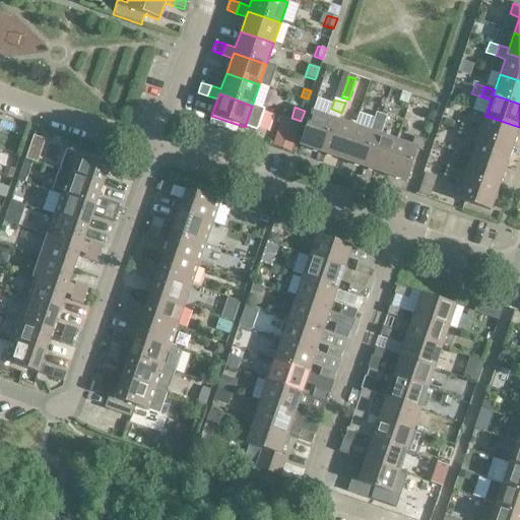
[(341,113),(331,109),(328,118),(312,113),(300,146),(322,153),(333,120),(338,122),(341,113)]
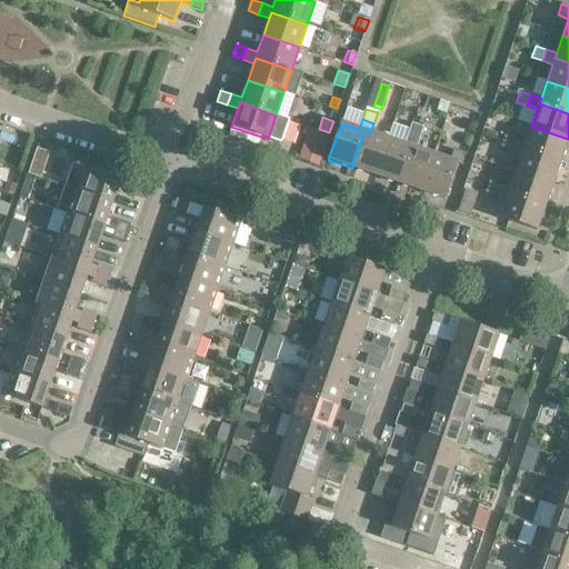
[(411,125),(408,135),(419,138),(422,128),(411,125)]
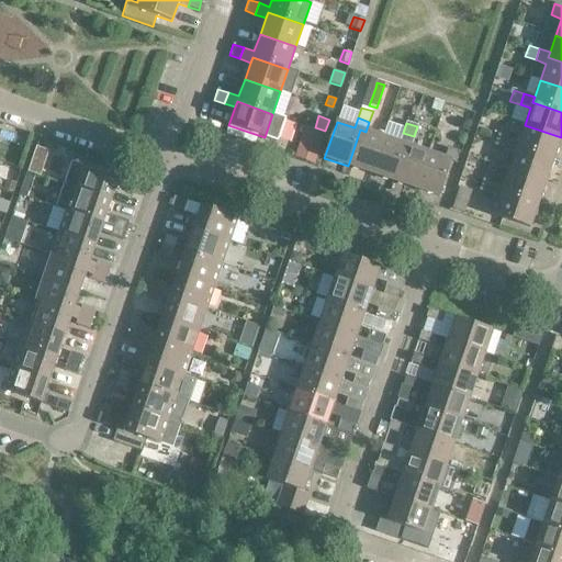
[(305,125),(294,157),(315,164),(326,132),(305,125)]
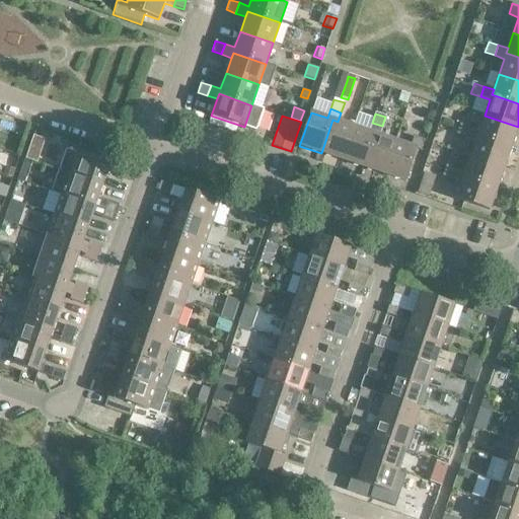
[(485,116),(479,131),(477,136),(511,148),(518,127),(485,116)]
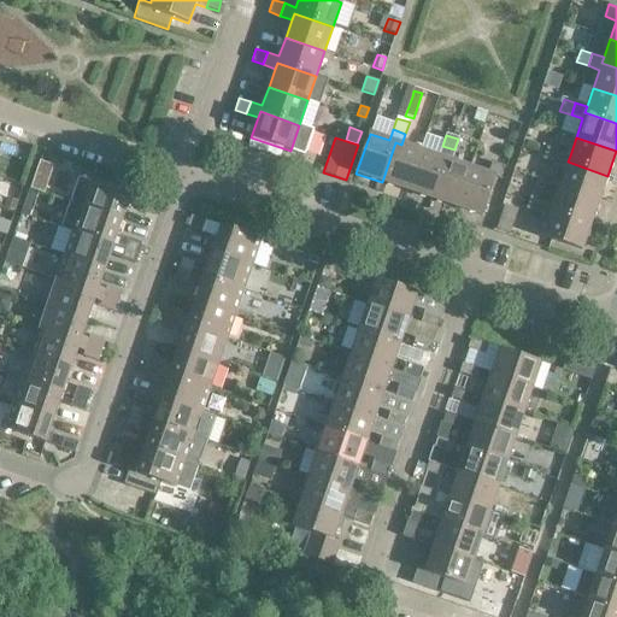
[(421,151),(401,145),(395,142),(382,182),(406,191),(421,151)]
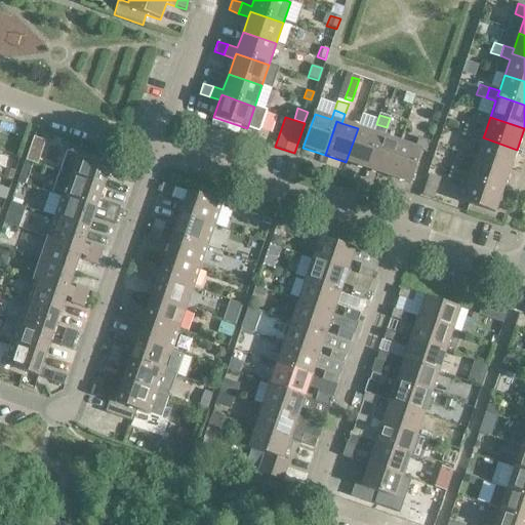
[(387,127),(376,124),(373,133),(358,128),(346,162),(367,169),(378,135),(384,137),(387,127)]
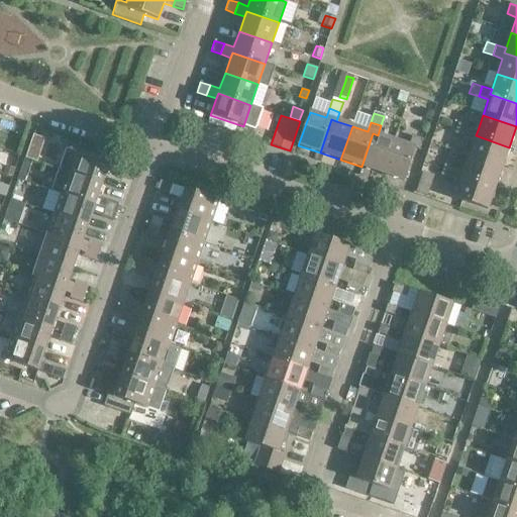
[(454,134),(464,137),(468,127),(458,124),(454,134)]
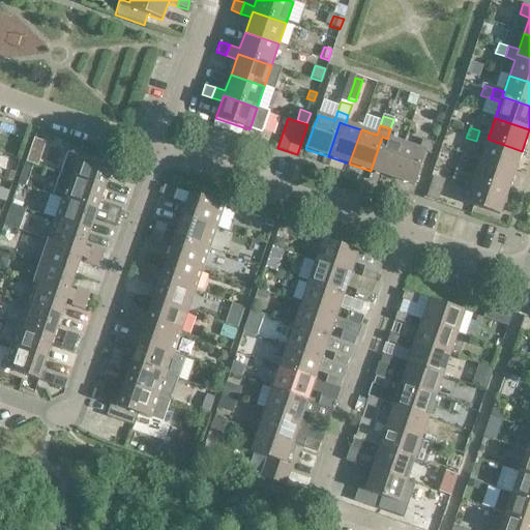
[(490,134),(479,130),(476,141),(486,144),(480,160),(514,172),(522,151),(488,139),(490,134)]
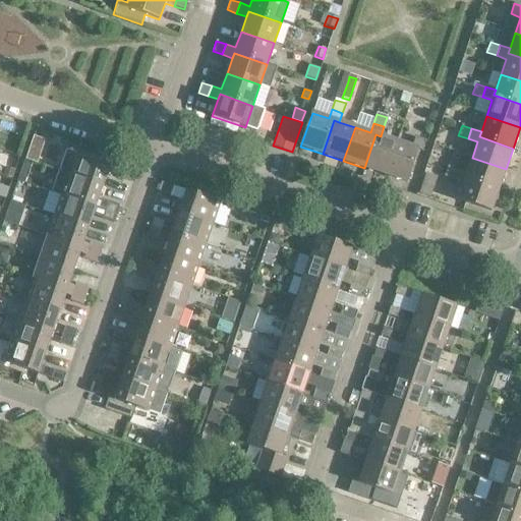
[(396,141),(381,136),(375,134),(364,168),(385,175),(396,141)]
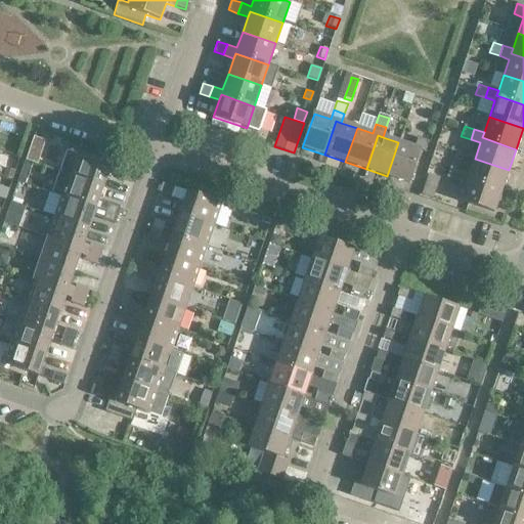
[(418,138),(415,147),(398,142),(387,176),(409,183),(421,150),(425,151),(428,142),(418,138)]
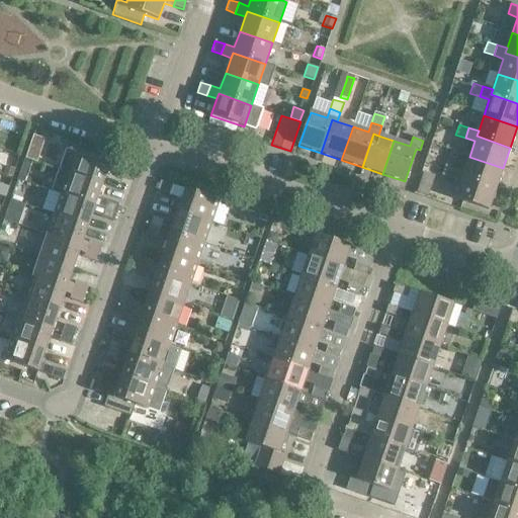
[(97,146),(93,157),(103,160),(107,149),(97,146)]
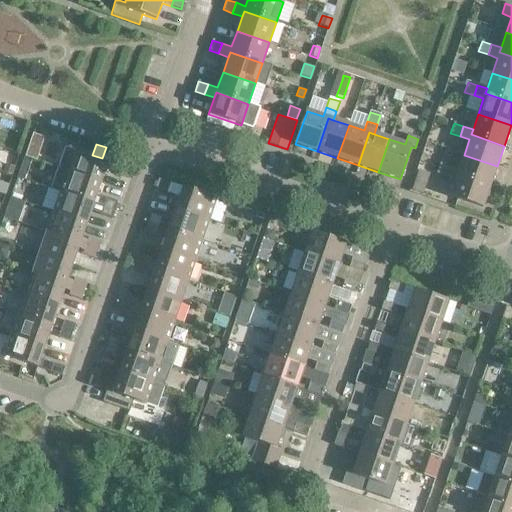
[(28,147),(25,157),(36,161),(39,151),(28,147)]
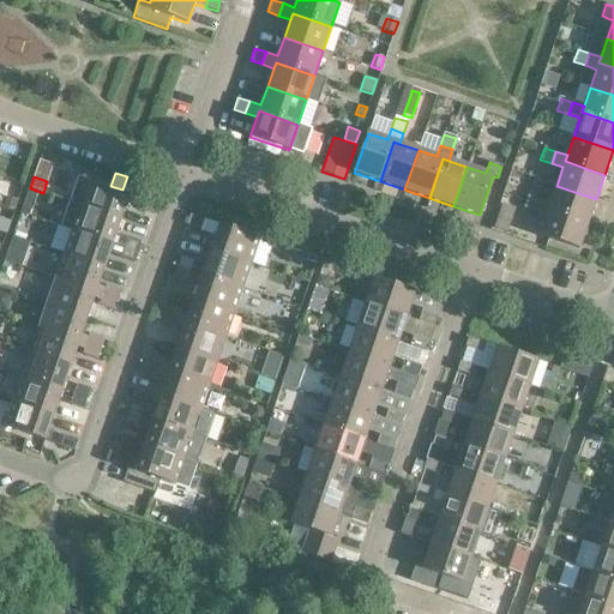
[(128,194),(78,176),(70,202),(120,220),(128,194)]
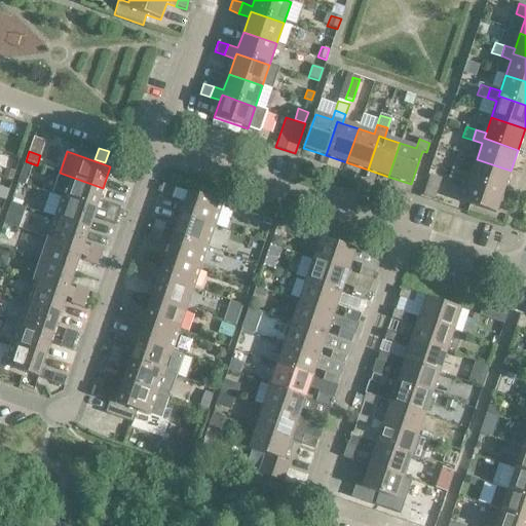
[(477,159),(472,175),(470,180),(503,191),(511,171),(477,159)]
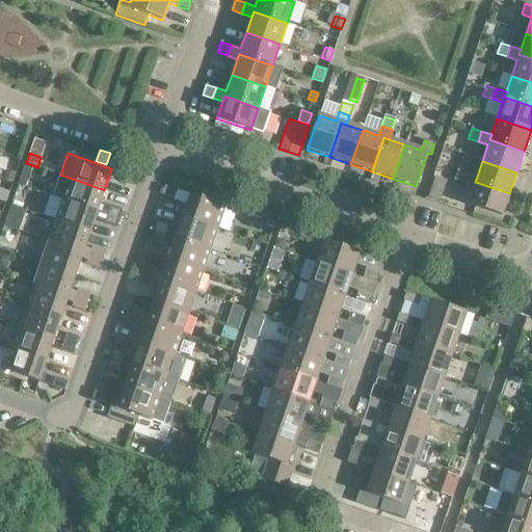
[(26,164),(22,175),(30,178),(34,166),(26,164)]
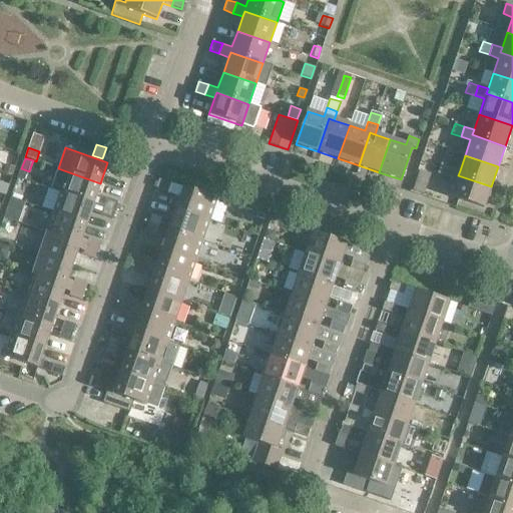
[(7,164),(5,172),(13,175),(15,167),(7,164)]
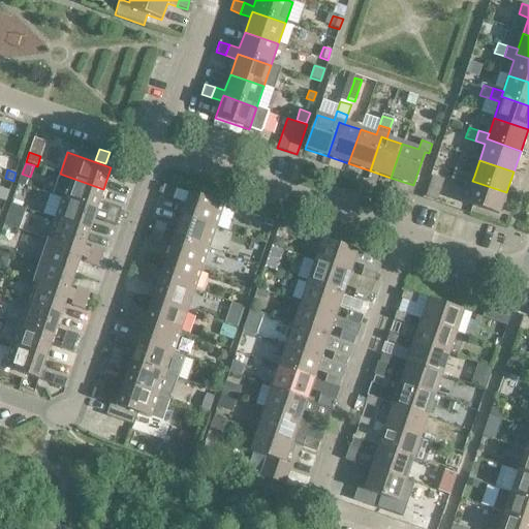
[(450,180),(461,183),(464,173),(455,169),(450,180)]
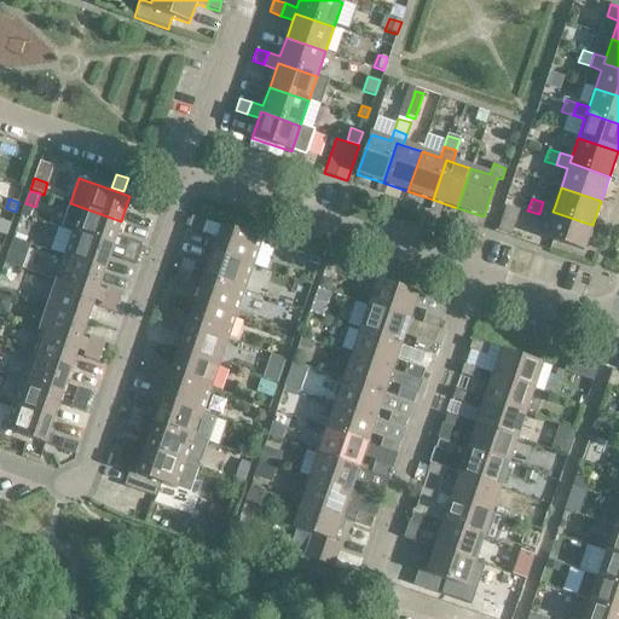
[(160,206),(146,201),(143,212),(156,217),(160,206)]
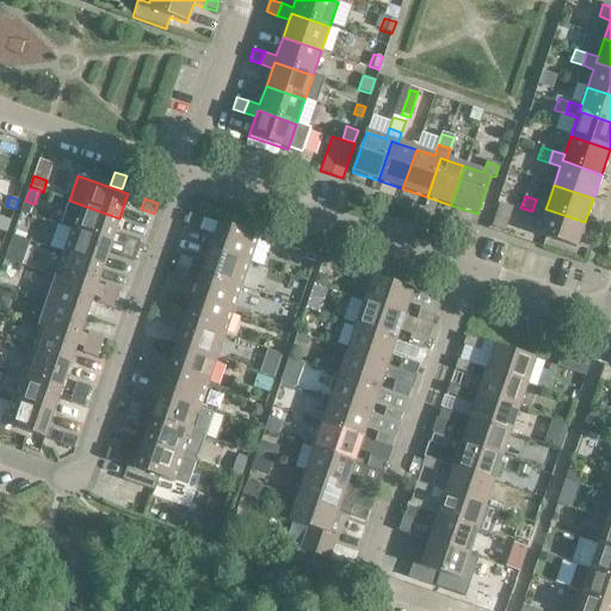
[(548,203),(536,199),(532,211),(543,215),(537,235),(576,248),(585,222),(545,209),(548,203)]
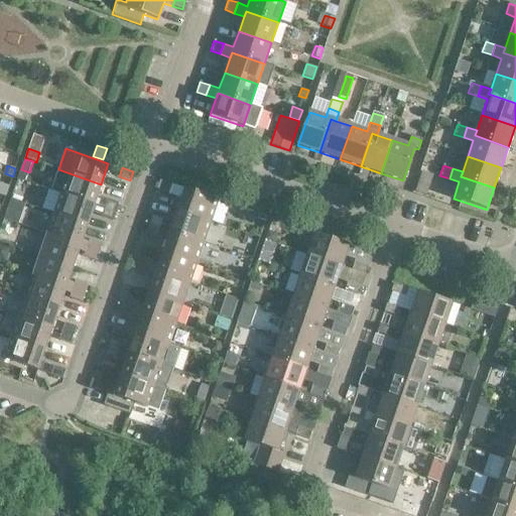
[(101,184),(58,169),(51,190),(60,194),(94,205),(101,184)]
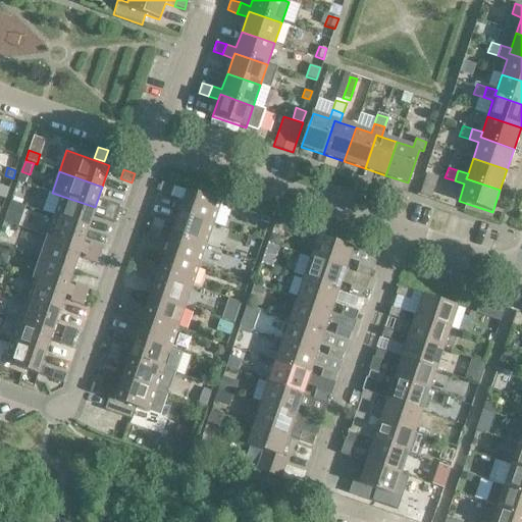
[(170,196),(173,187),(162,183),(159,192),(170,196)]
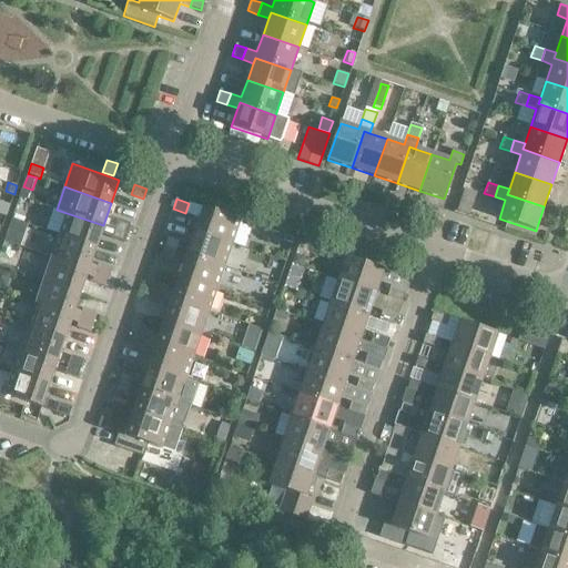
[(0,202),(0,214),(6,216),(9,205),(0,202)]
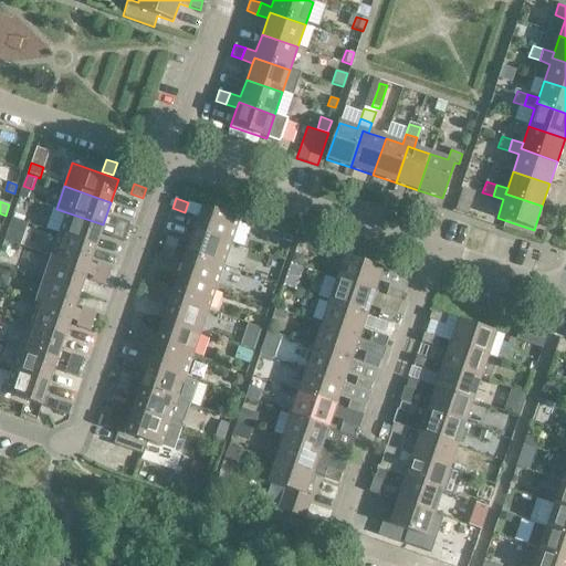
[(202,208),(195,231),(231,243),(239,220),(202,208)]
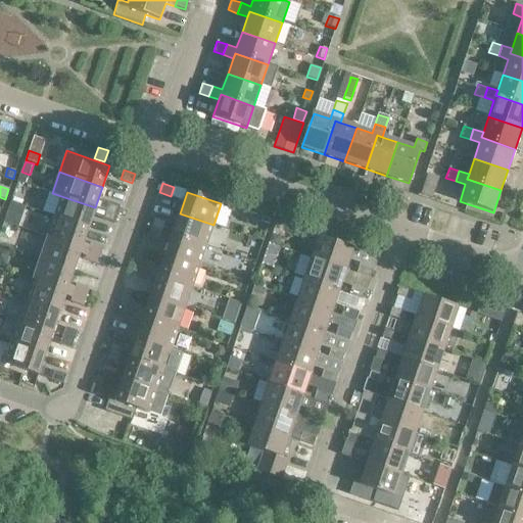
[(95,207),(61,196),(54,218),(88,229),(95,207)]
